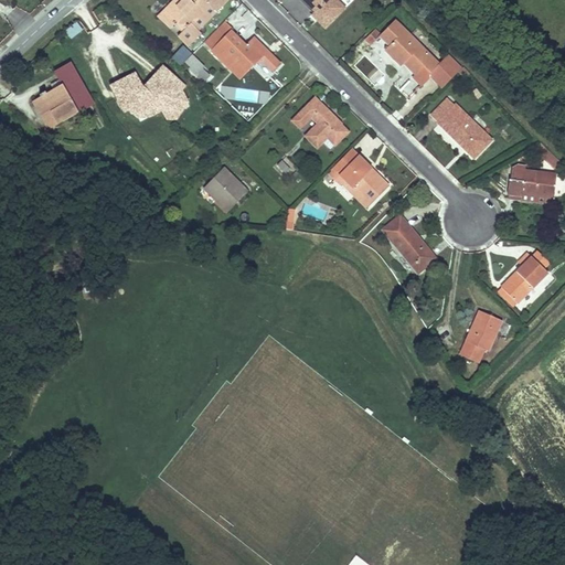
[(167,18),(184,0),(174,0),(158,18),(178,36),(182,32),(167,18)]
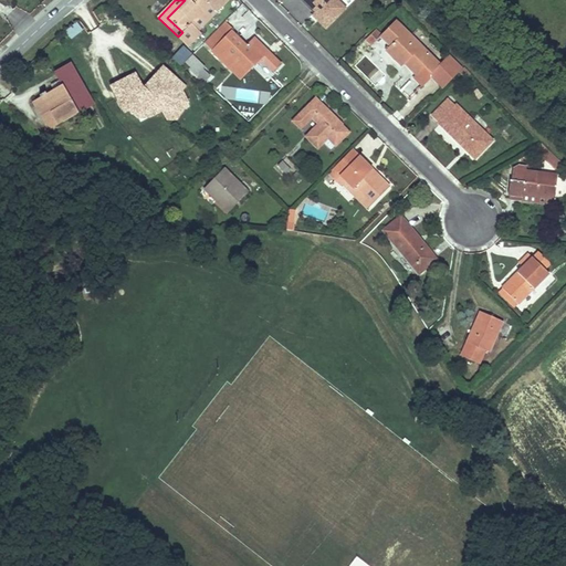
[(198,31),(222,7),(216,0),(185,0),(167,18),(182,32),(178,37),(188,46),(200,33),(198,31)]
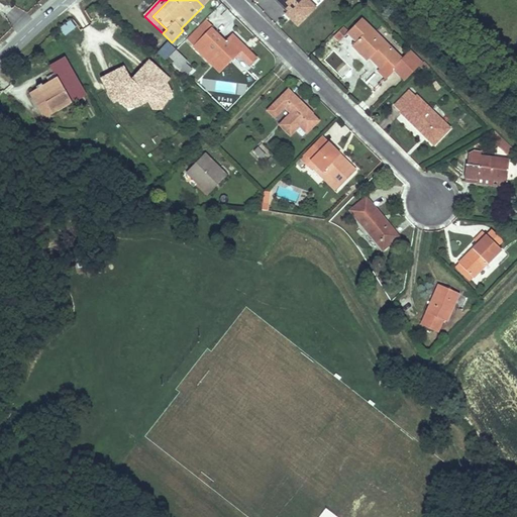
[(273,0),(286,12),(289,9),(278,0),(273,0)]
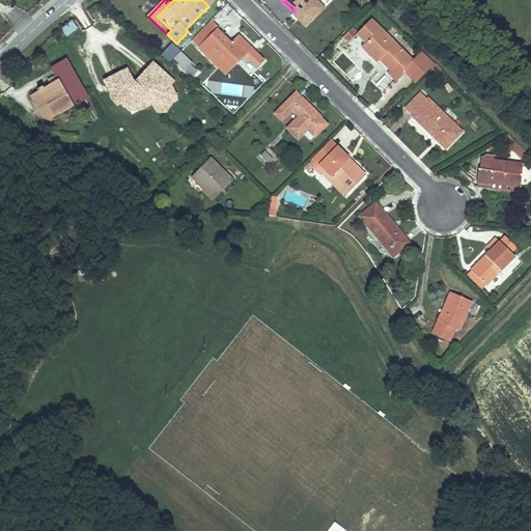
[(294,12),(306,24),(322,8),(312,0),(285,0),(297,9),(294,12)]
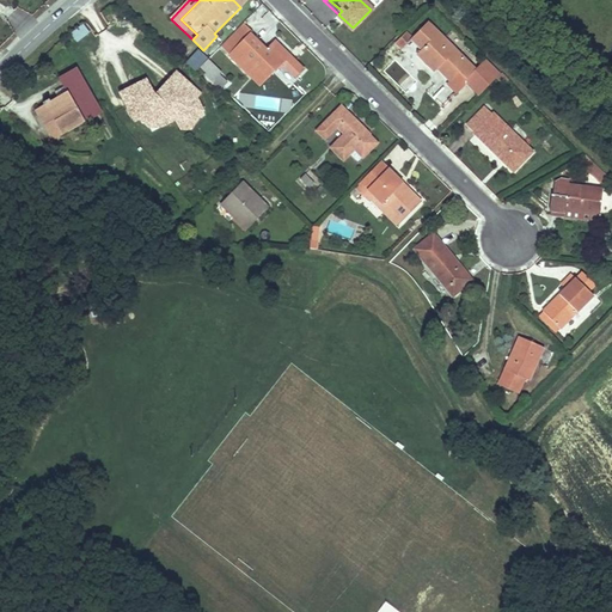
[(78,43),(91,32),(84,23),(71,34),(78,43)]
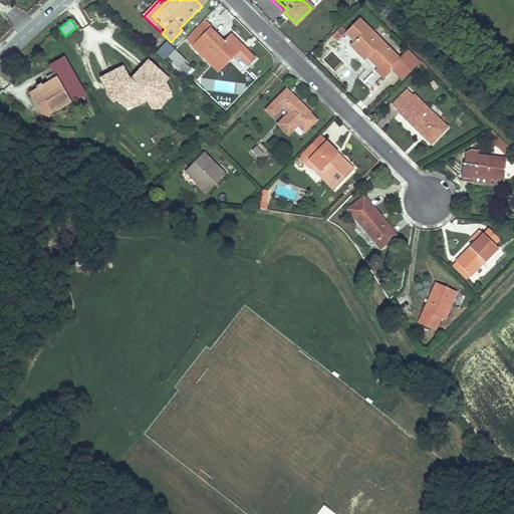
[(193,45),(194,44),(209,29),(210,28),(212,26),(205,19),(186,39),(193,45)]
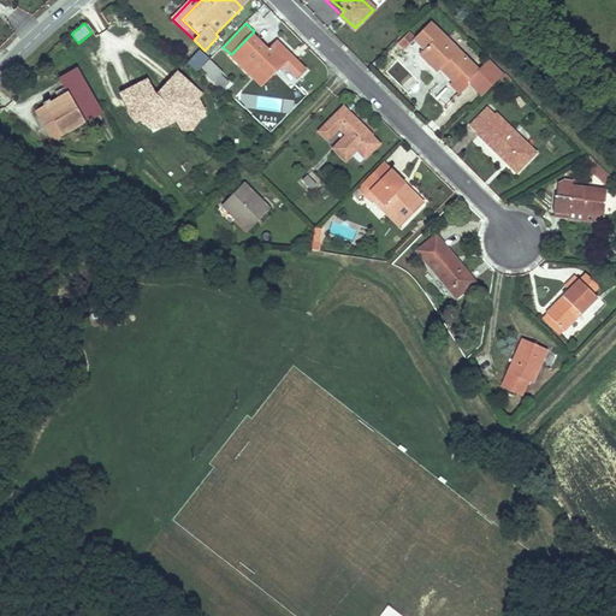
[(420,54),(438,72),(440,69),(443,67),(448,72),(446,75),(454,82),(450,84),(461,94),(468,87),(468,81),(478,71),(430,23),(414,39),(409,33),(398,42),(406,49),(415,39),(425,49),(420,54)]
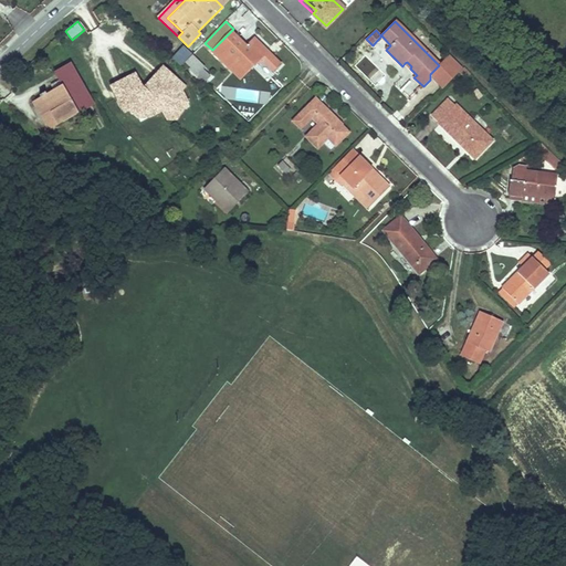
[(264,62),(274,72),(282,64),(272,55),(269,55),(268,53),(269,52),(254,38),(245,45),(231,31),(230,32),(213,49),(212,50),(211,51),(240,80),(258,62),(264,62)]
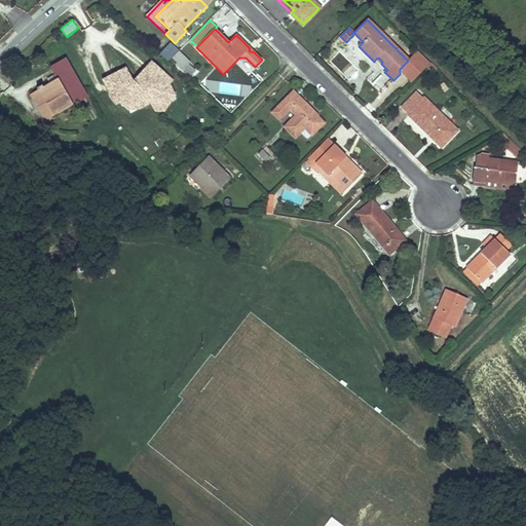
[(179,50),(171,60),(182,71),(188,64),(190,62),(179,50)]
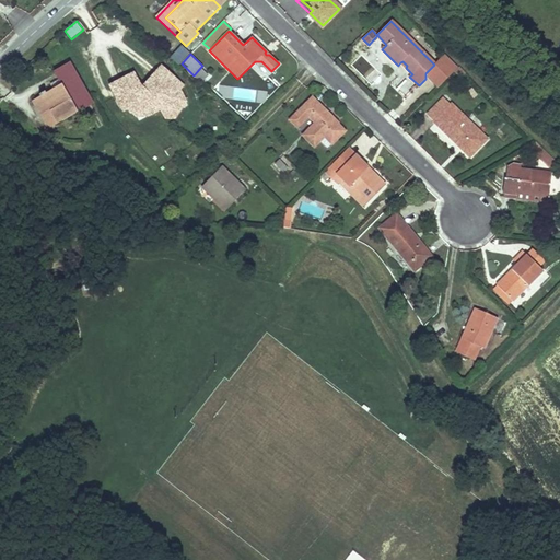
[(434,65),(426,73),(438,86),(455,69),(443,57),(434,65)]
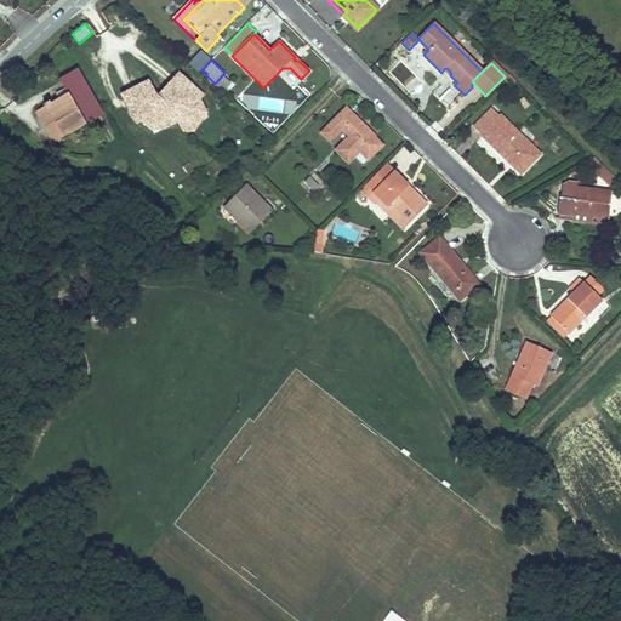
[(60,79),(66,89),(68,93),(60,98),(51,103),(50,101),(44,104),(45,107),(39,110),(49,127),(61,120),(69,134),(103,114),(78,69),(60,79)]
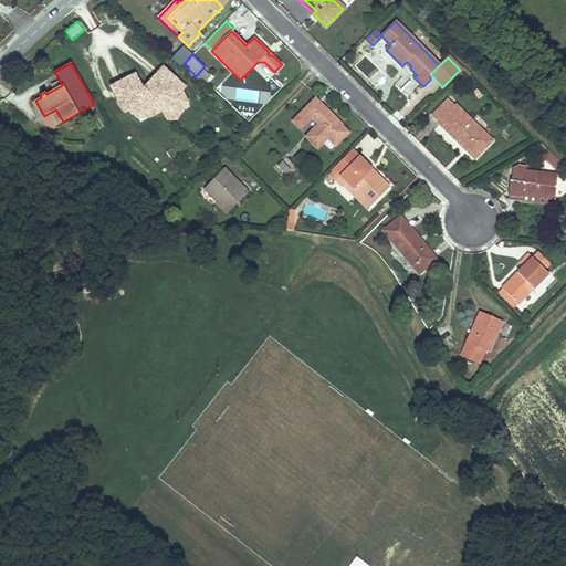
[(179,85),(180,83),(164,67),(145,87),(143,85),(136,73),(108,87),(122,108),(125,106),(129,111),(138,118),(144,111),(158,104),(161,111),(164,115),(188,103),(181,91),(179,85)]
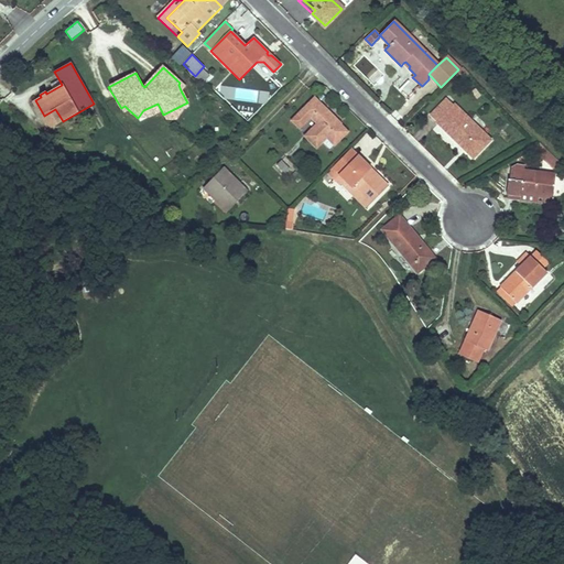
[(464,79),(469,74),(462,67),(457,72),(464,79)]
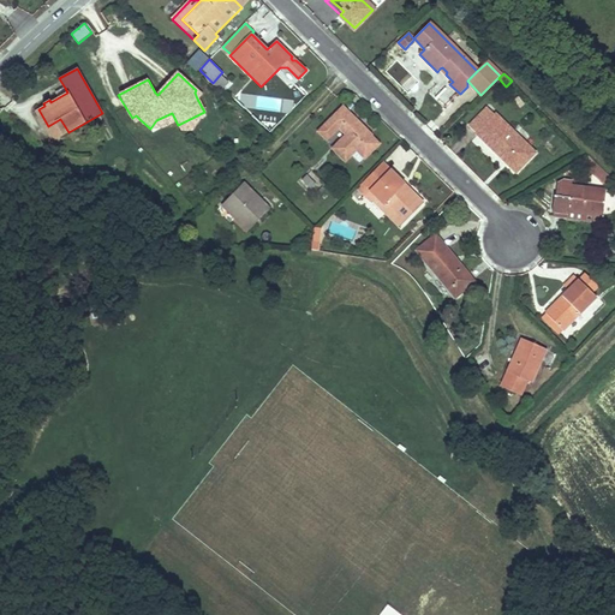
[(228,83),(220,75),(213,83),(221,90),(228,83)]
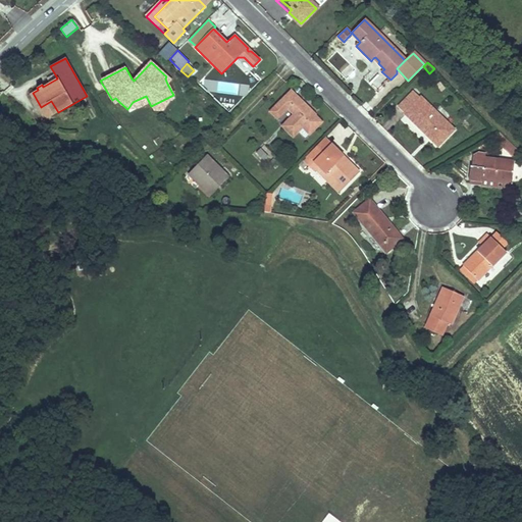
[(302,127),(308,135),(321,122),(314,115),(315,114),(293,91),(270,112),(277,118),(288,107),(295,114),(282,126),(293,137),(302,127)]
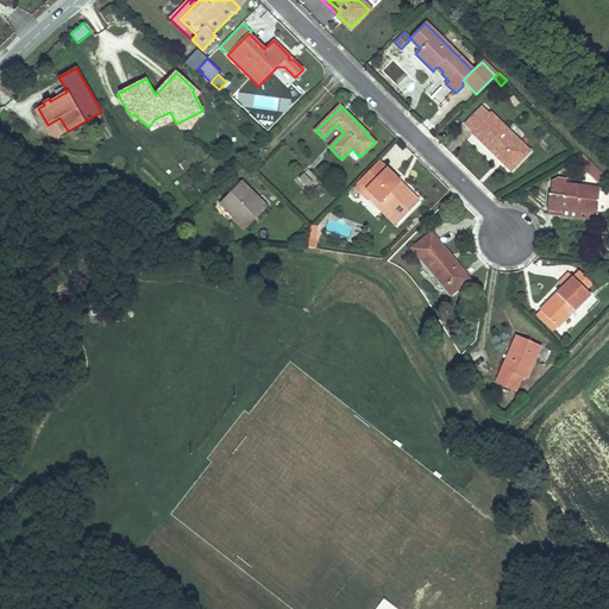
[(465,125),(510,170),(529,151),(491,113),(490,114),(483,107),(465,125)]
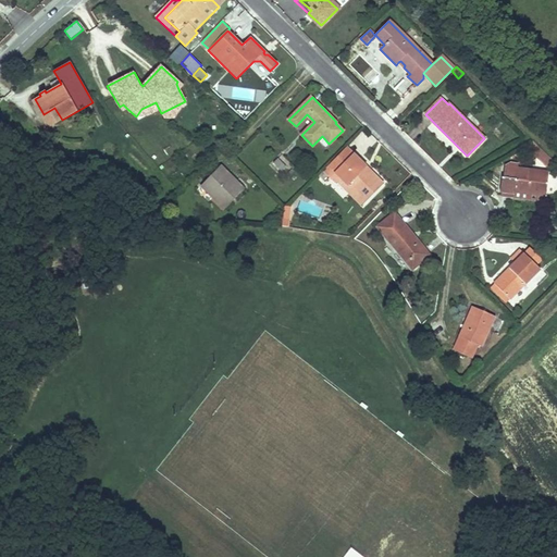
[(35,99),(33,100),(48,128),(62,120),(54,108),(44,114),(35,99)]
